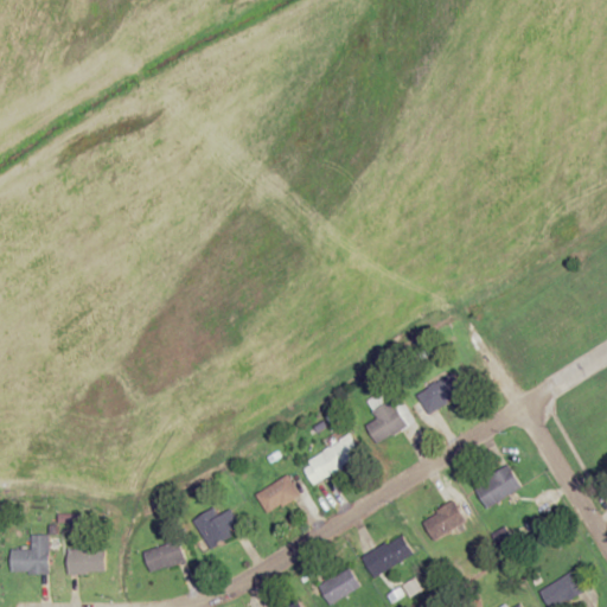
[(417,395),(430,414),(465,391),(452,372),(417,395)]
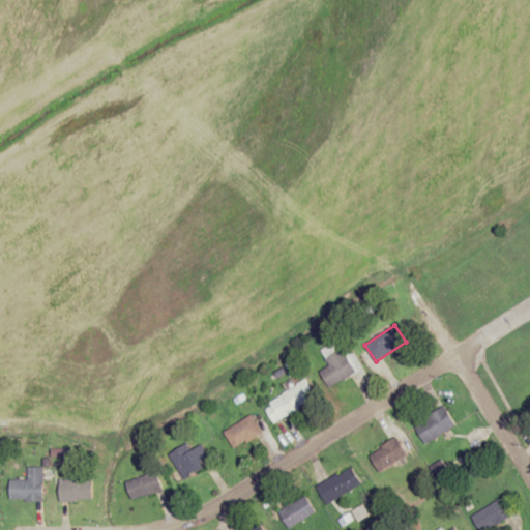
[(330,387),(357,372),(339,340),(320,350),(329,365),(321,371),(330,387)]
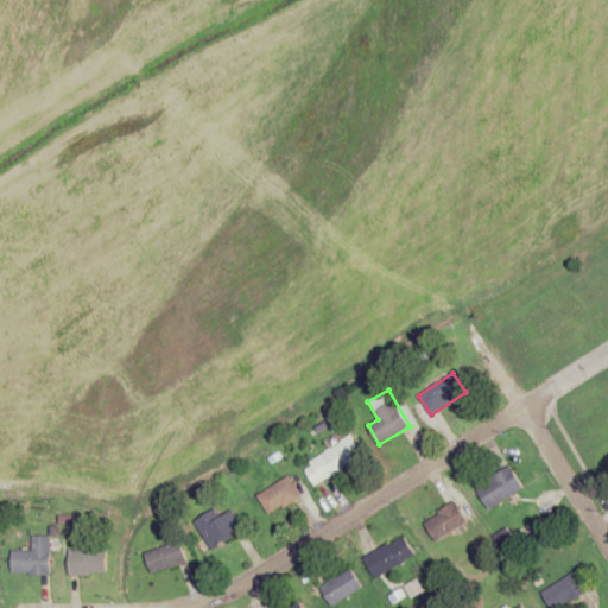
[(316,487),(363,455),(349,435),(303,467),(316,487)]
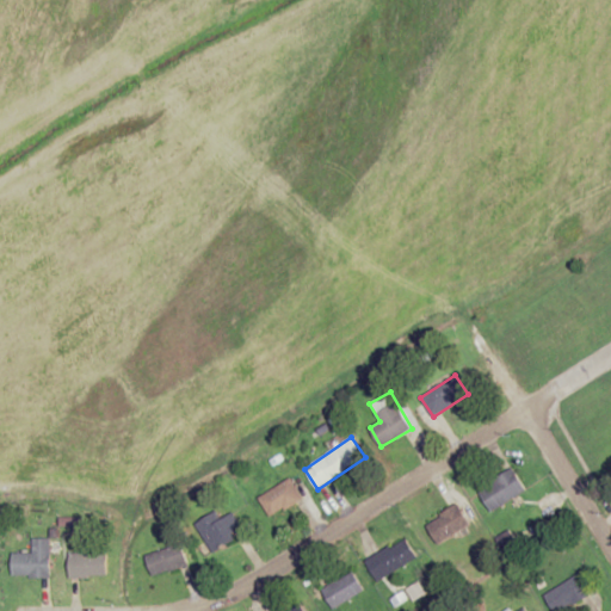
[(526,488),(512,468),(479,491),(493,511),(526,488)]
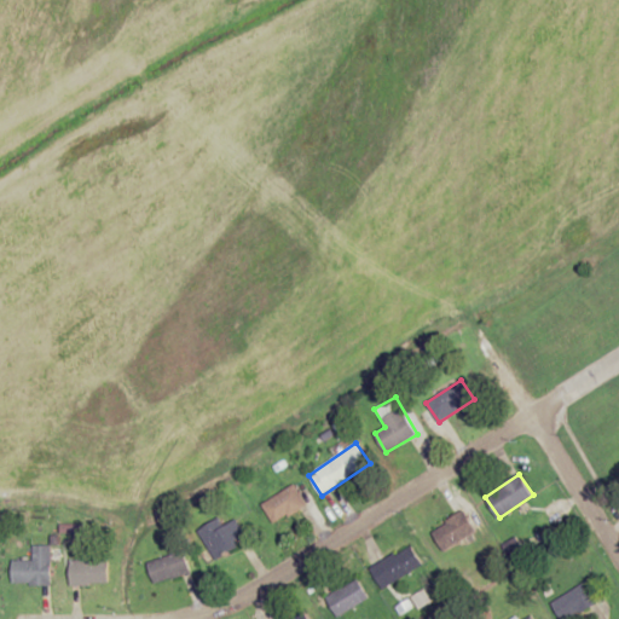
[(306,504),(294,485),(261,504),(273,524),(306,504)]
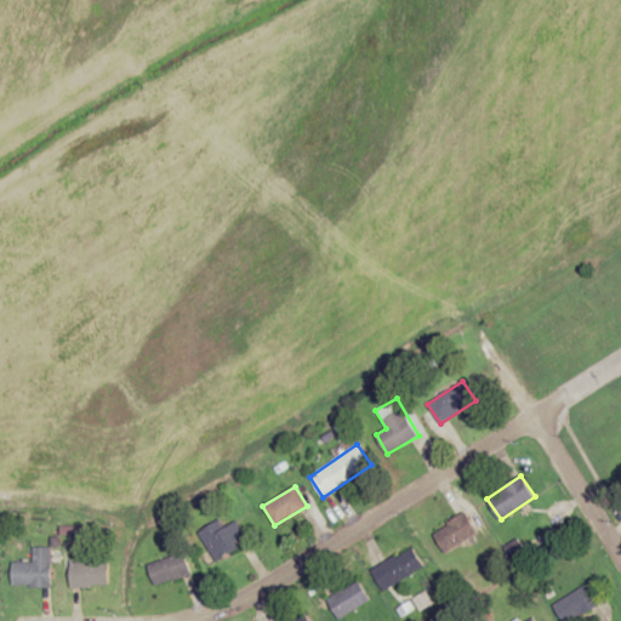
[(432,534),(445,553),(478,533),(465,512),(432,534)]
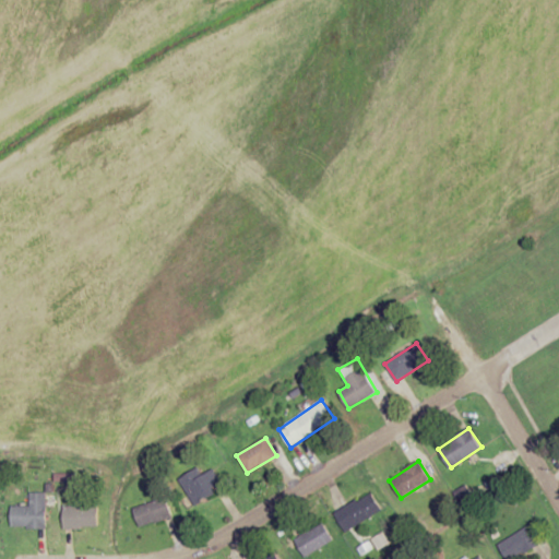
[(214,468),(202,474),(199,468),(179,478),(191,503),(223,488),(214,468)]
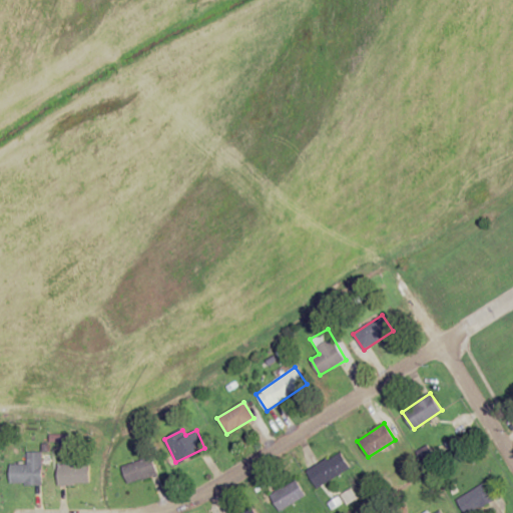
[(42,485),(42,452),(27,452),(27,464),(10,464),(10,485),(42,485)]
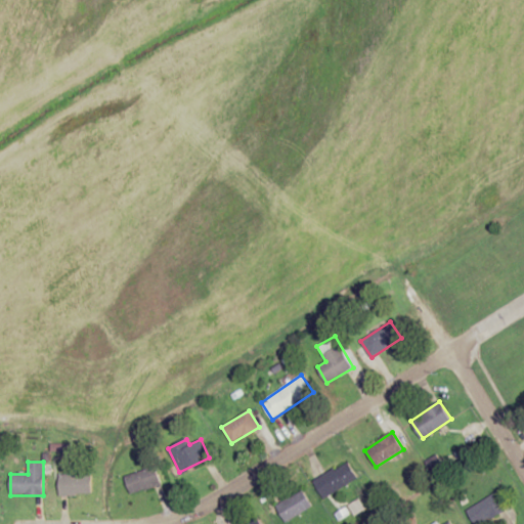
[(323,497),(358,479),(348,462),(313,480),(323,497)]
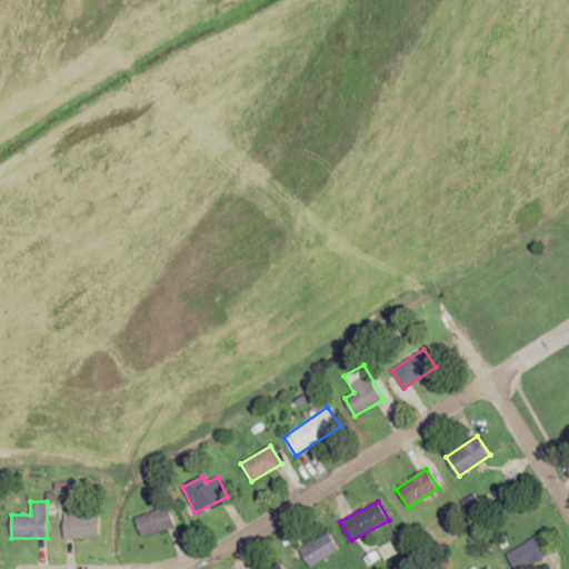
[(141,538),(176,527),(168,506),(135,518),(141,538)]
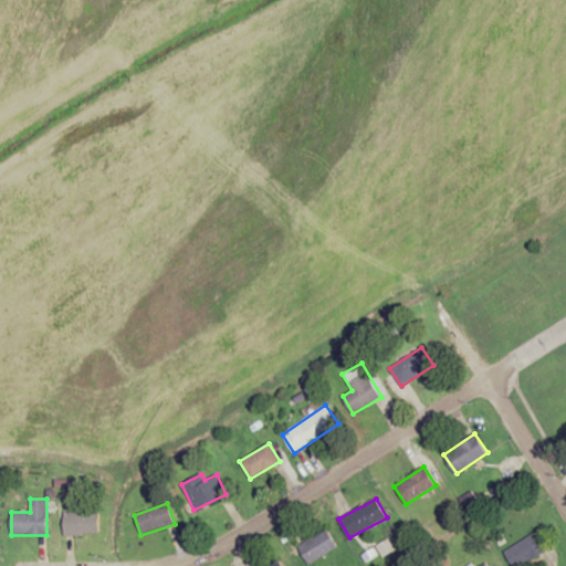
[(64,535),(97,535),(97,512),(64,512),(64,535)]
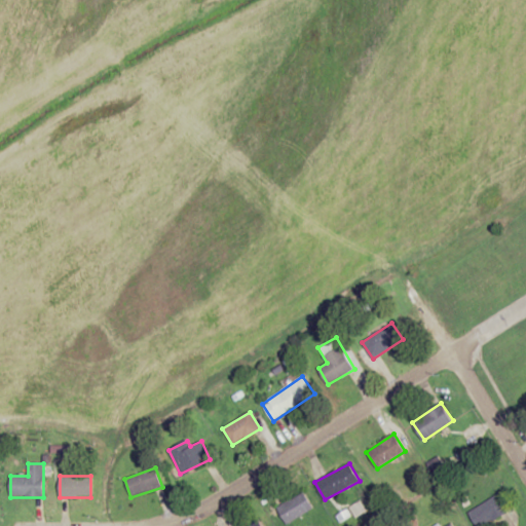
[(313,509),(304,492),(277,508),(287,524),(313,509)]
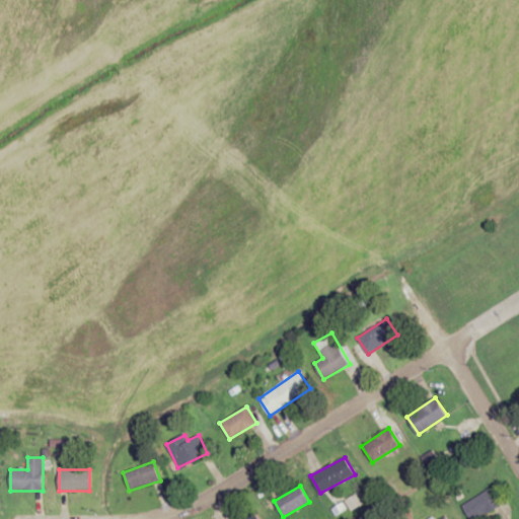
[(462,504),(468,518),(472,518),(501,507),(493,490),(462,504)]
